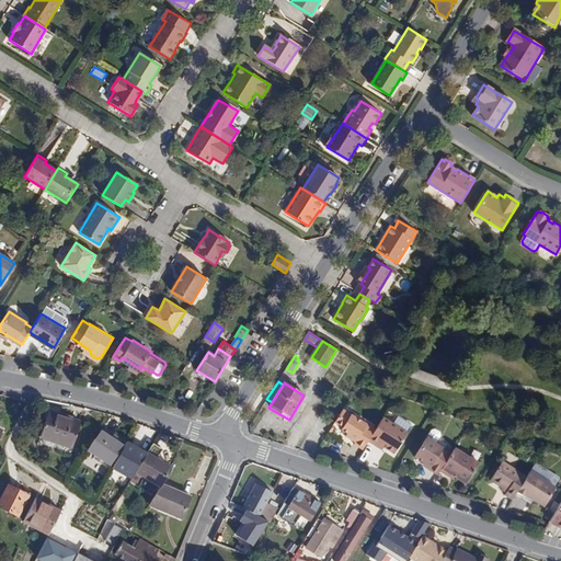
[(343,409),(334,422),(343,427),(342,430),(347,434),(357,439),(355,443),(354,445),(363,449),(368,441),(376,430),(343,409)]
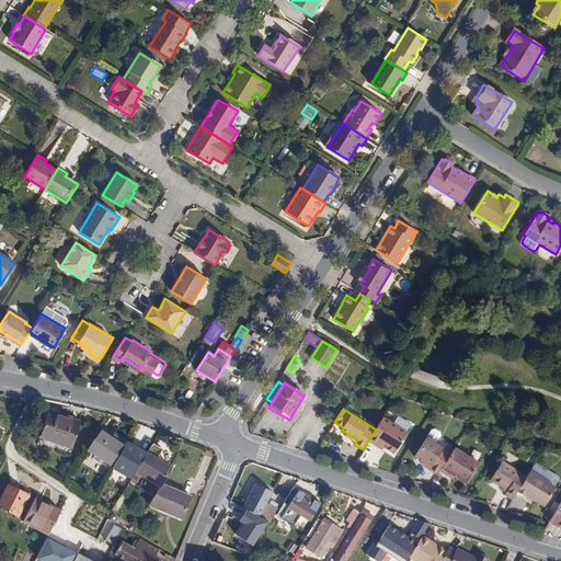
[(48,411),(39,437),(71,448),(80,422),(48,411)]
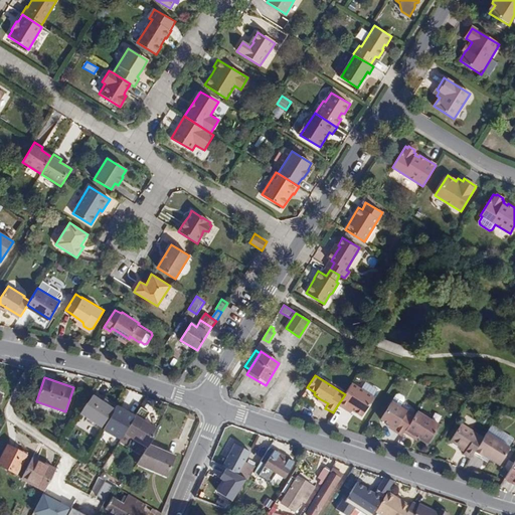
[(376,396),(380,390),(367,381),(363,388),(376,396)]
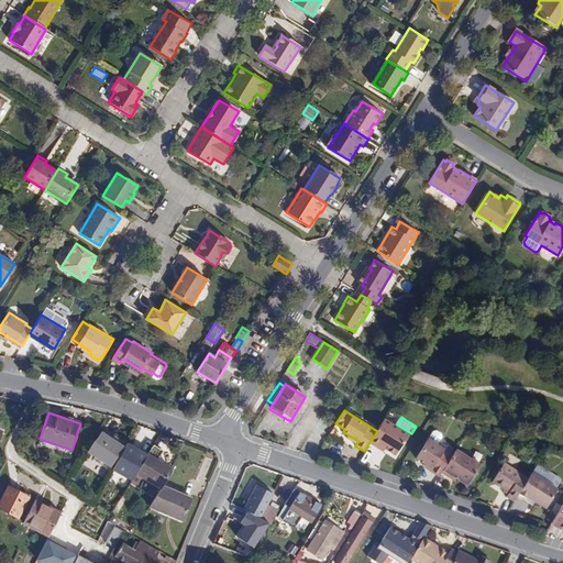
[(377,431),(370,442),(378,448),(379,445),(385,449),(396,456),(409,434),(385,419),(377,431)]
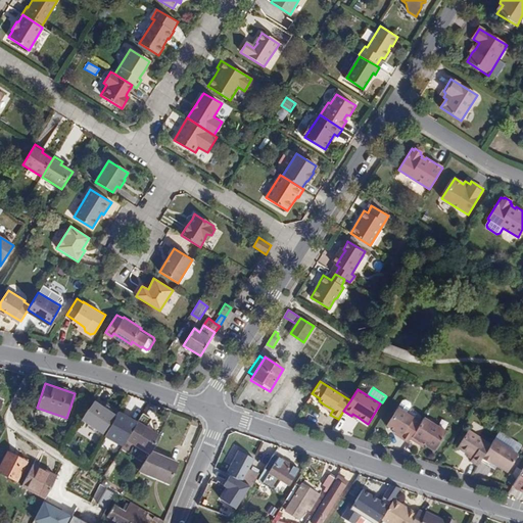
[(400,437),(409,442),(411,438),(413,436),(421,423),(407,414),(411,407),(410,402),(406,400),(402,400),(387,426),(396,432),(401,435),(400,437)]
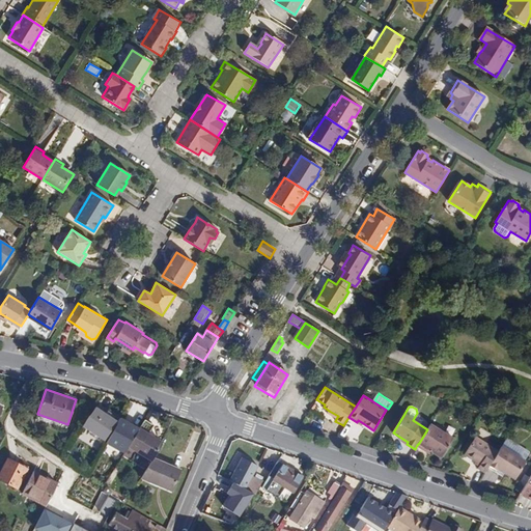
[(104,414),(94,408),(82,426),(104,441),(116,422),(109,417),(104,414)]
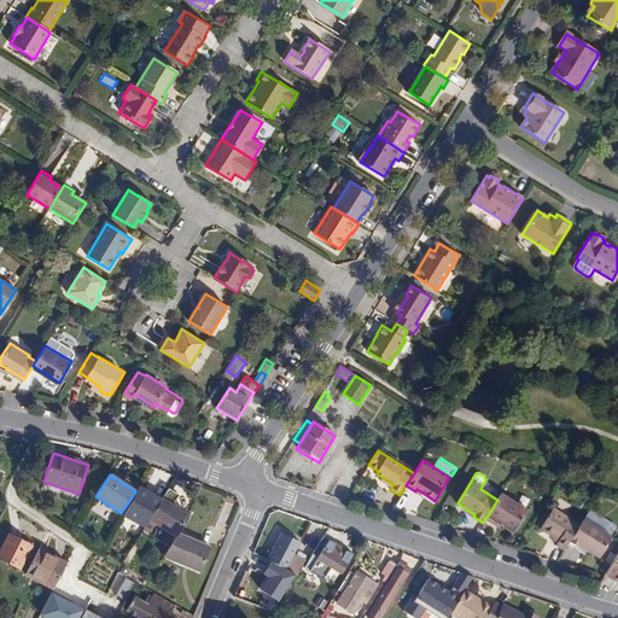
[(394,484),(383,478),(382,481),(391,488),(394,484)]
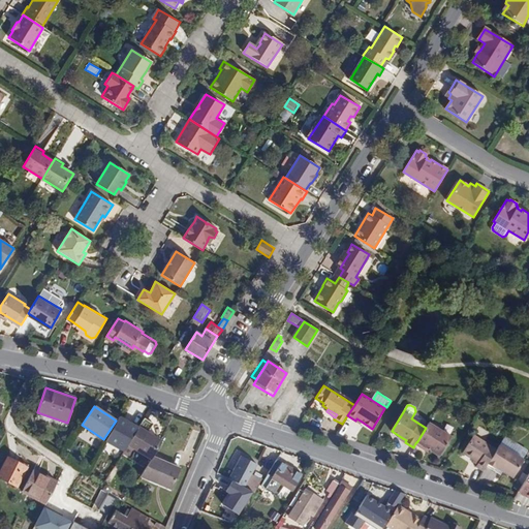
[(153,424),(144,418),(141,424),(137,429),(128,444),(151,459),(153,457),(161,441),(148,433),(153,424)]
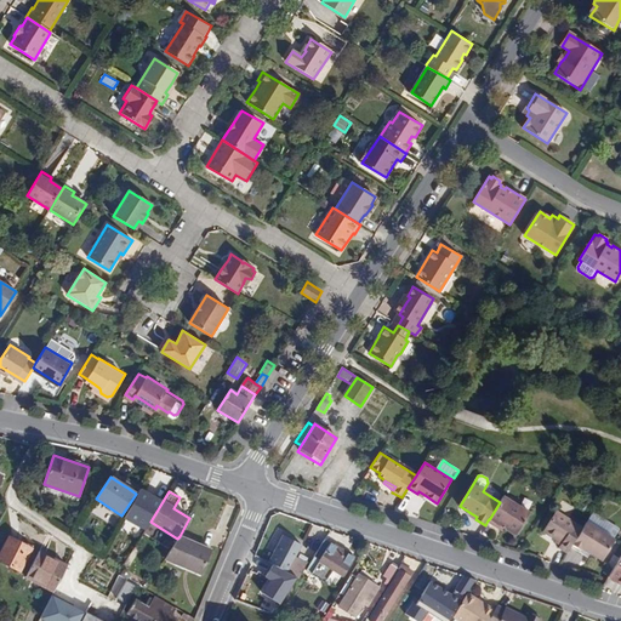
[(121,516),(151,522),(165,497),(136,494),(121,516)]
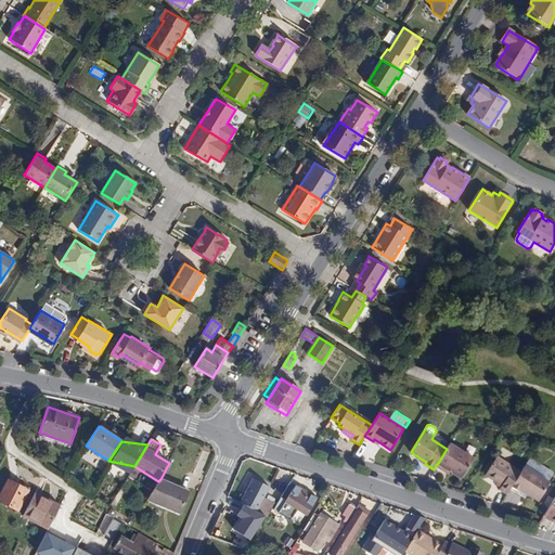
[(474,457),(450,442),(447,449),(438,463),(450,470),(461,477),(474,457)]
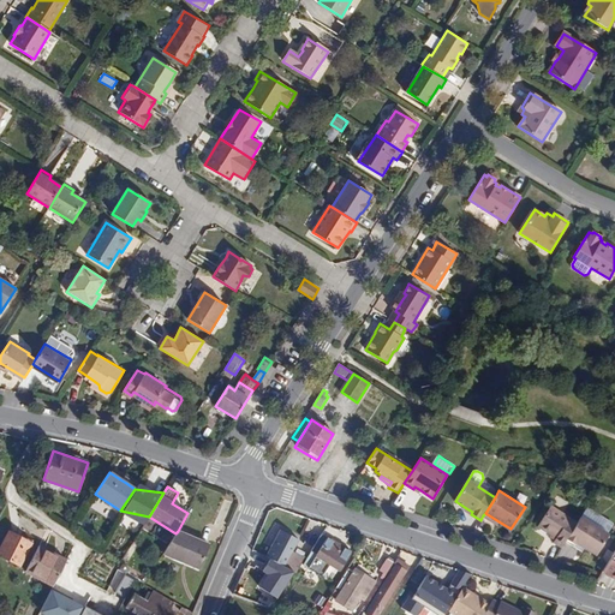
[(553,543),(561,548),(565,542),(577,523),(551,506),(538,526),(550,536),(555,538),(554,541),(553,543)]
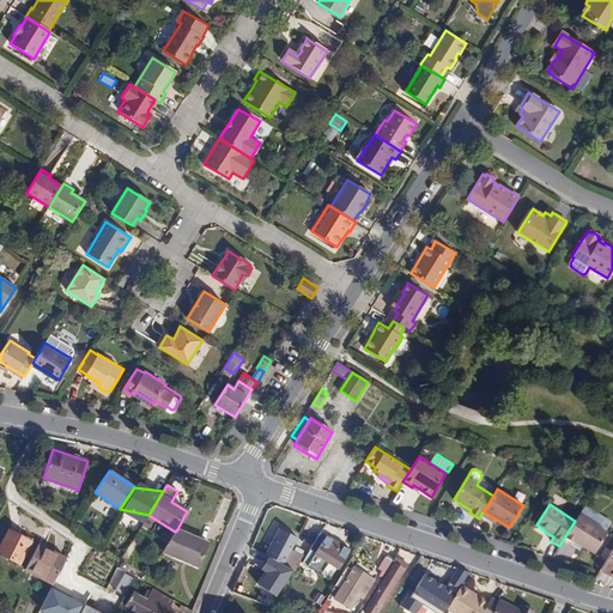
[(484,511),(481,514),(496,523),(497,520),(484,511)]
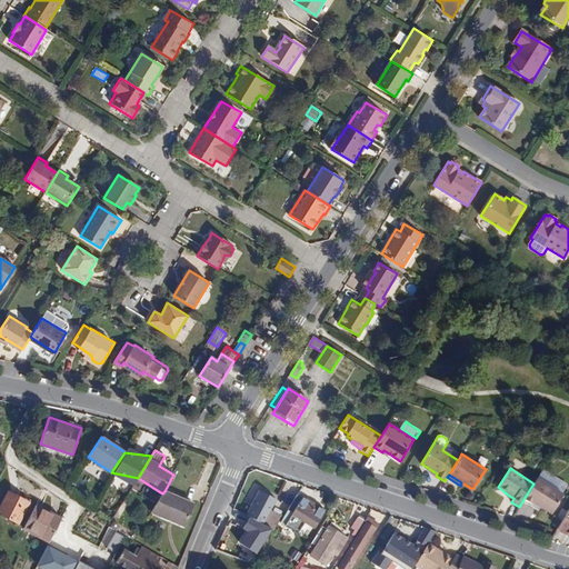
[(563,495),(537,479),(533,483),(522,501),(530,507),(532,502),(551,515),(563,495)]
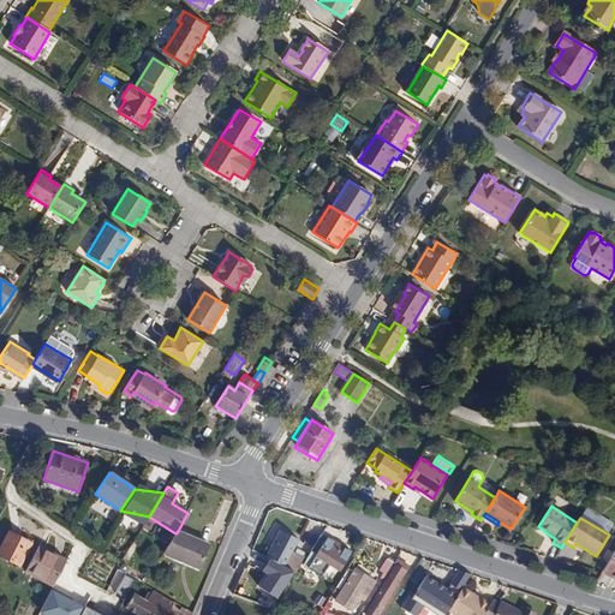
[(281,530),(275,542),(293,551),(299,539),(281,530)]
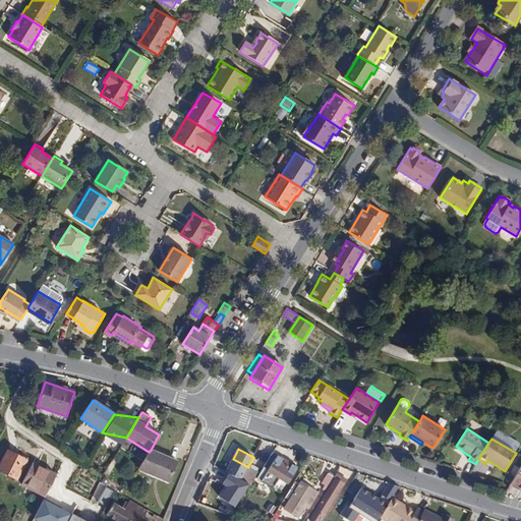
[(149,452),(138,469),(169,481),(177,462),(151,450),(149,452)]
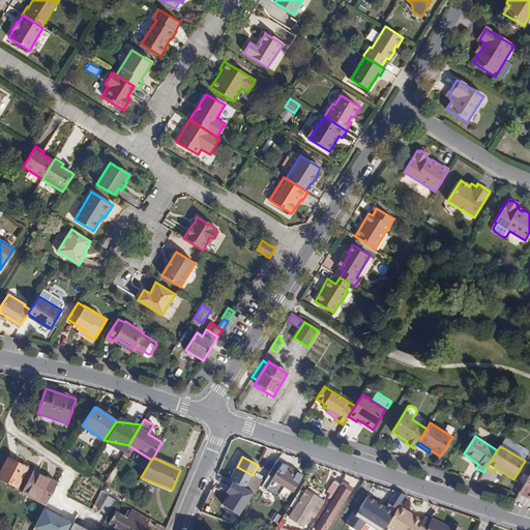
[(0,472),(0,478),(18,488),(27,468),(7,459),(0,472)]
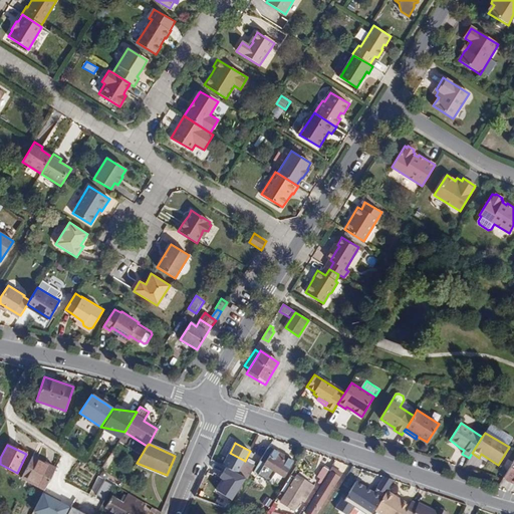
[(293,461),(269,447),(259,462),(283,477),(293,461)]
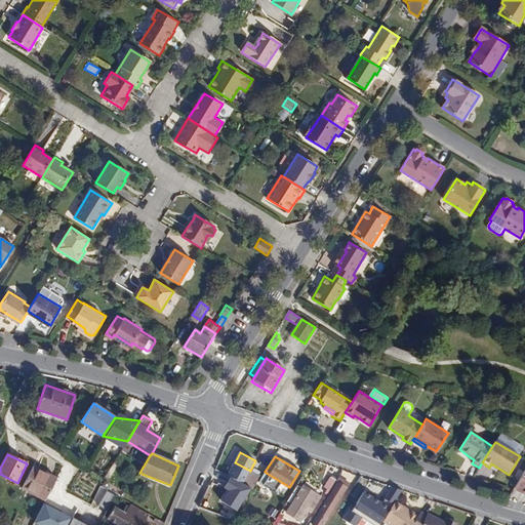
[(235,462),(228,475),(243,483),(250,471),(235,462)]
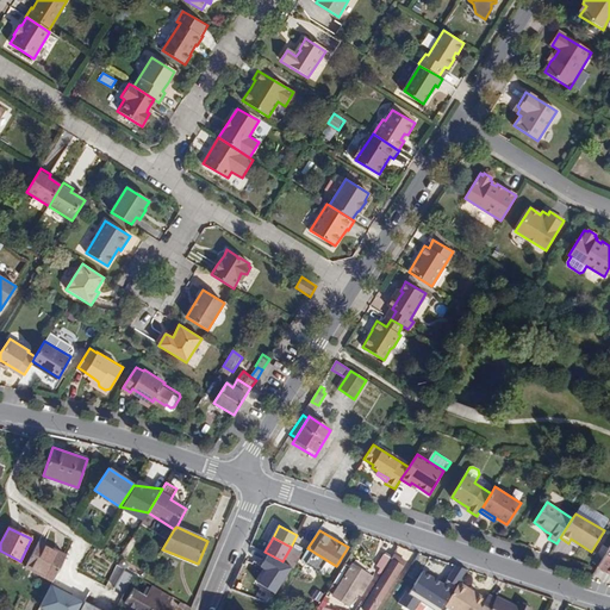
[(25,567),(53,582),(56,574),(66,555),(39,541),(25,567)]
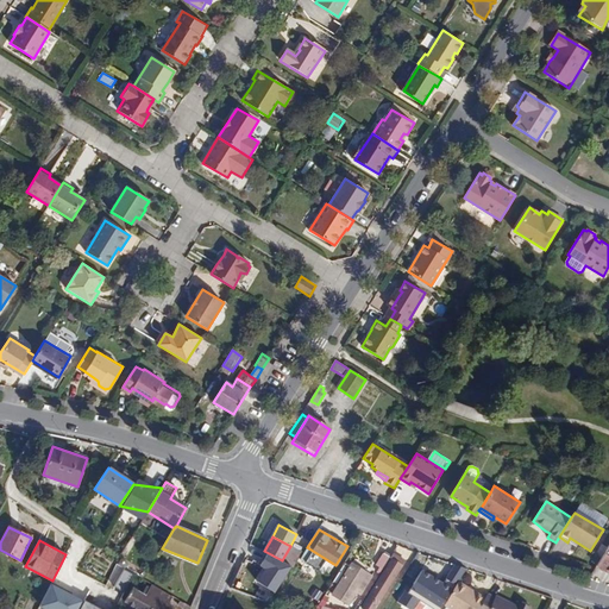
[(288,564),(294,567),(303,553),(290,546),(282,560),(288,564)]
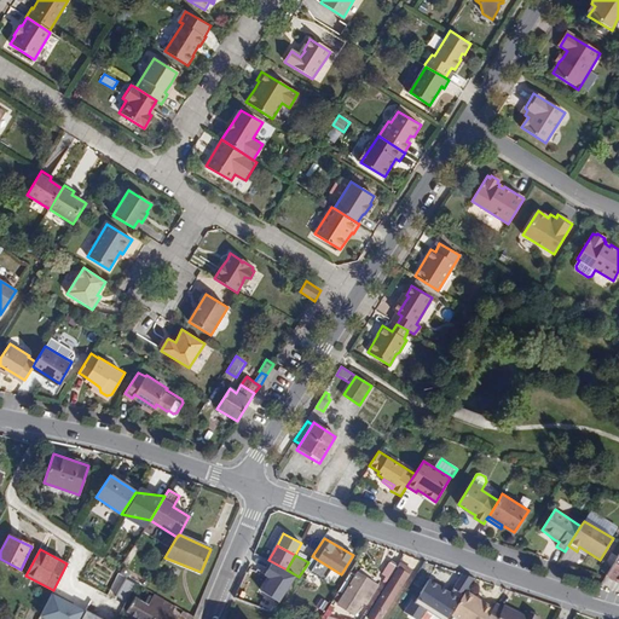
[(618,583),(618,555),(606,576),(618,583)]
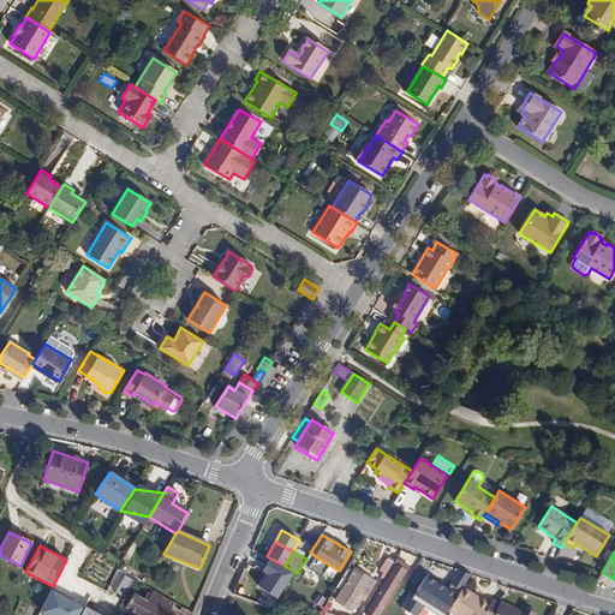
[(267,556),(263,555),(261,561),(287,575),(291,569),(285,566),(267,556)]
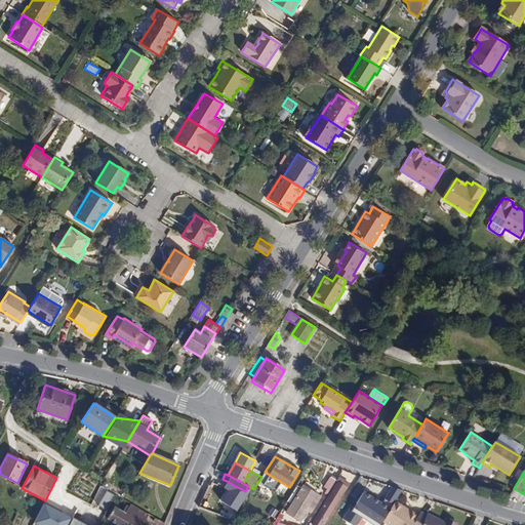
[(330,491),(337,479),(330,476),(323,487),(330,491)]
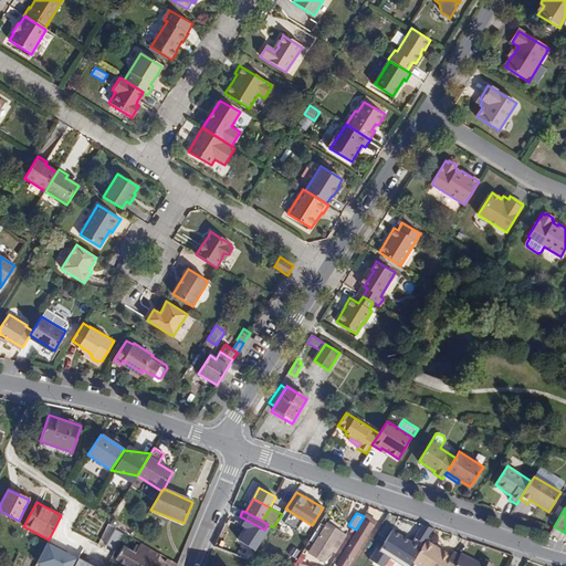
[(338,565),(347,565),(373,525),(370,524),(373,520),(366,516),(336,565),(338,565)]
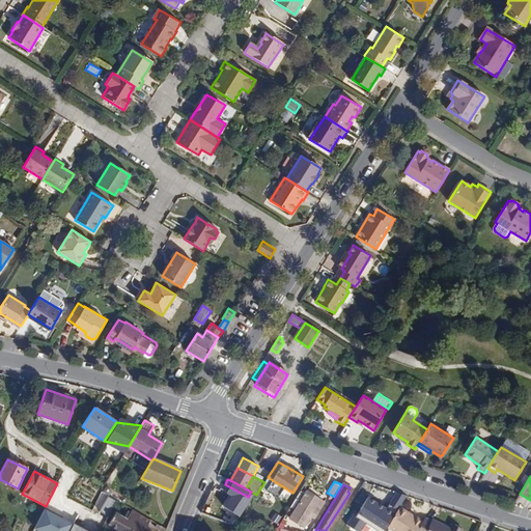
[(99,498),(113,506),(116,500),(102,492),(99,498)]
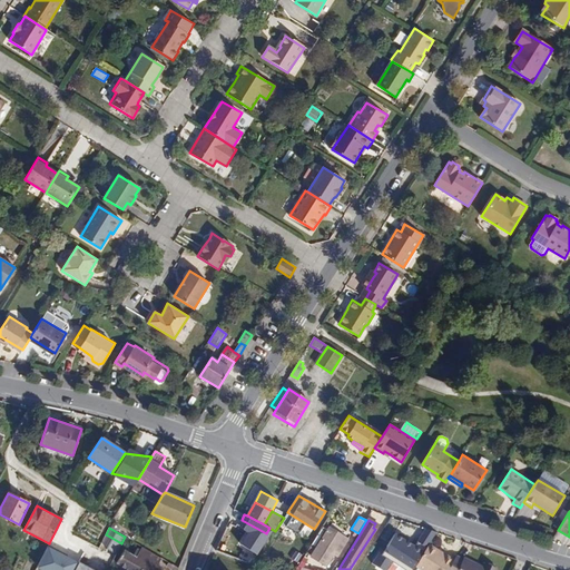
[(333,553),(336,556),(346,539),(330,528),(312,556),(325,566),(333,553)]
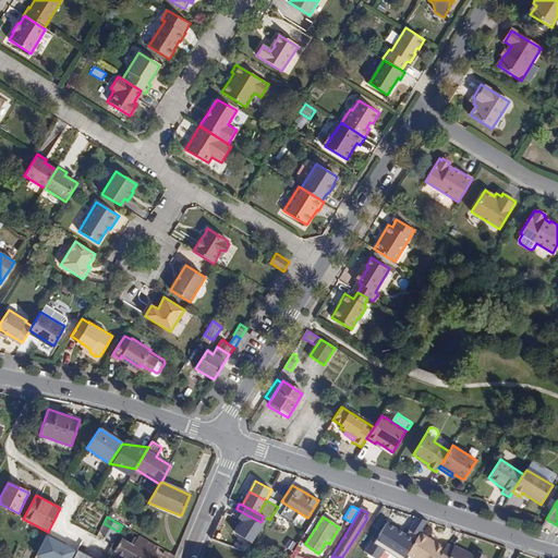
[(407,534),(387,522),(375,541),(372,538),(364,552),(374,557),(378,557),(385,549),(399,557),(403,557),(405,555),(420,532),(426,522),(417,518),(407,534)]
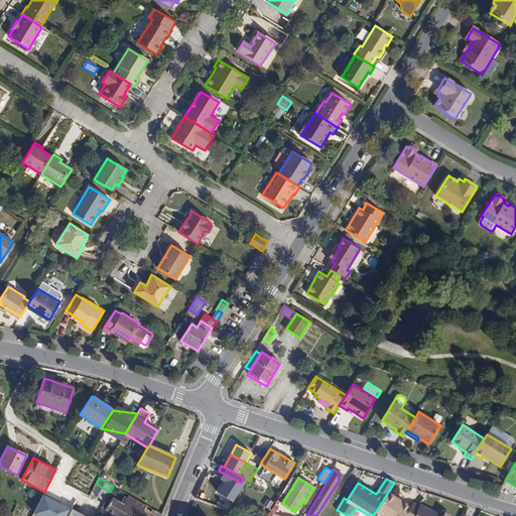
[(116,492),(112,498),(120,503),(123,496),(116,492)]
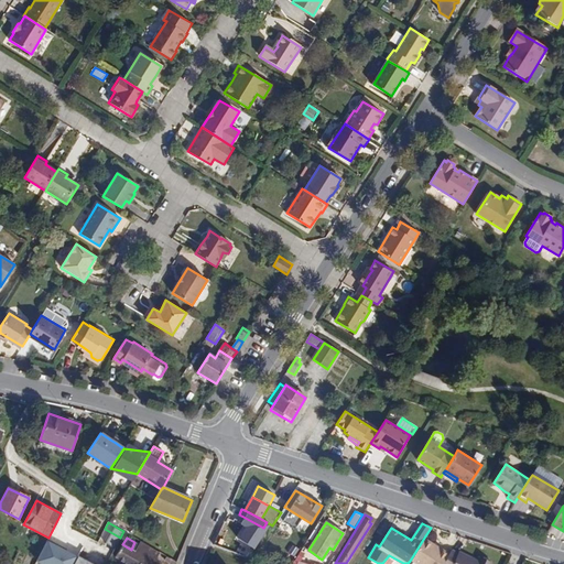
[(443,563),(449,553),(424,538),(410,561),(415,563),(443,563)]
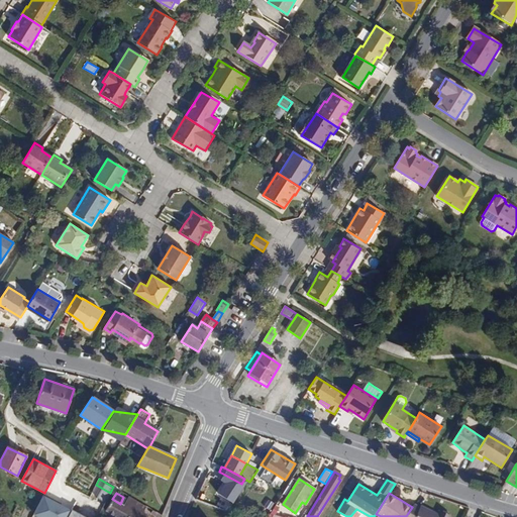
[(69,516),(74,509),(45,496),(36,514),(41,516),(69,516)]
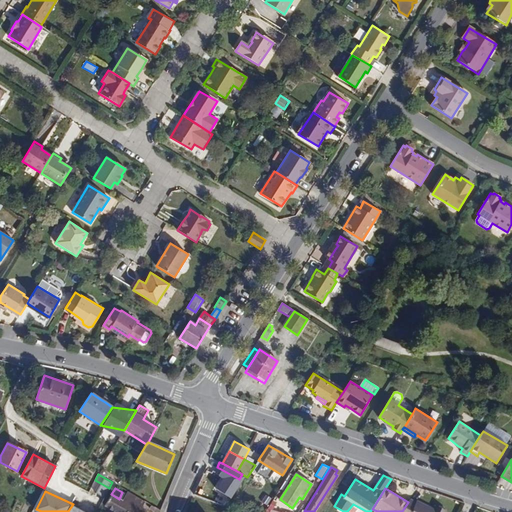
[(115,511),(138,511),(145,501),(128,491),(122,501),(119,499),(111,494),(104,505),(115,511)]
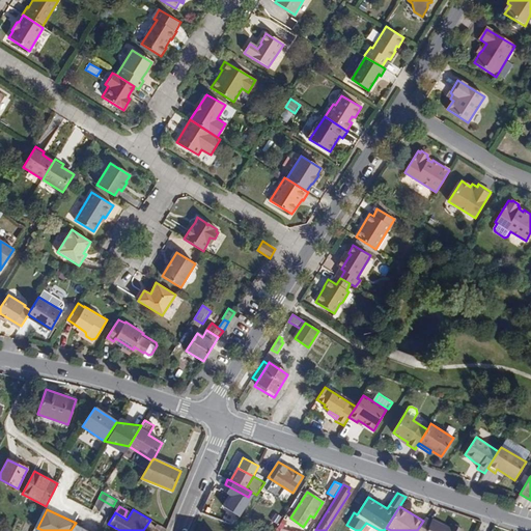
[(423,521),(417,530),(463,530),(464,529),(451,524),(449,528),(432,520),(431,521),(425,518),(423,521)]
